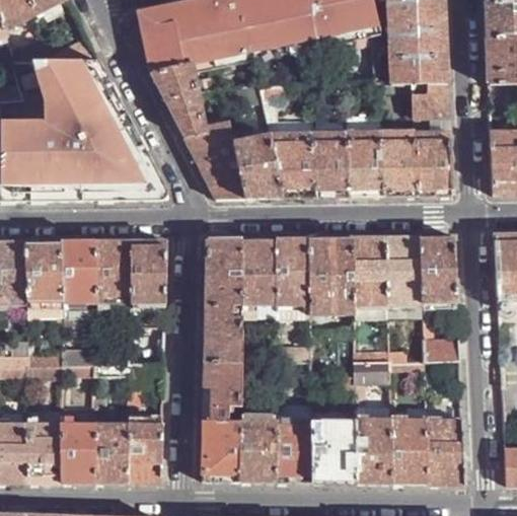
[(35,13),(29,0),(0,0),(0,18),(3,29),(33,14),(35,13)]
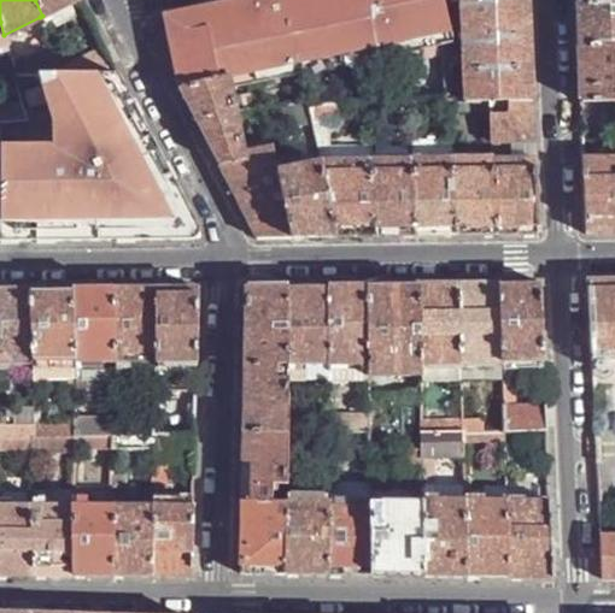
[(35,0),(42,16),(72,0),(35,0)]
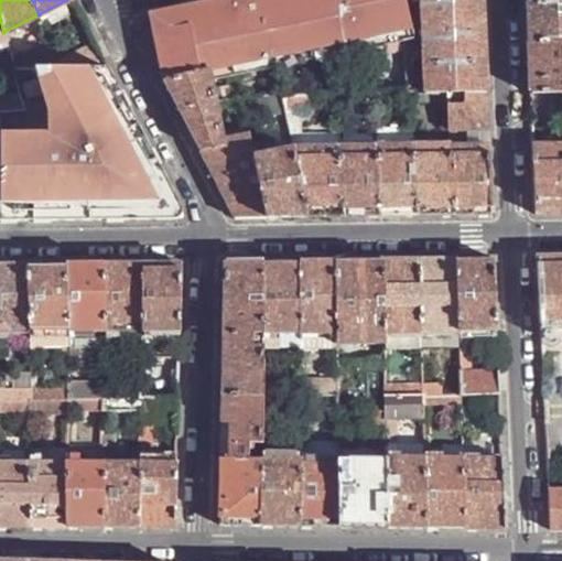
[(208,0),(149,12),(162,77),(206,66),(206,69),(330,44),(364,36),(366,45),(403,39),(402,38),(412,35),(403,0),(208,0)]
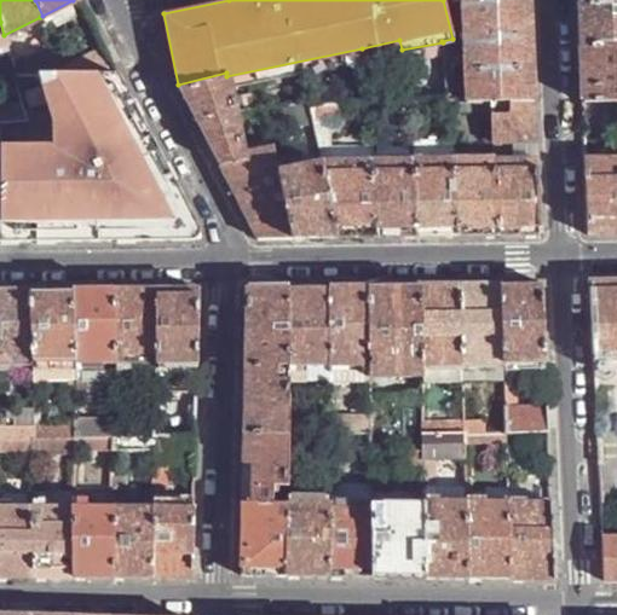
[(531,97),(526,0),(461,0),(466,100),(491,99),(531,97)]
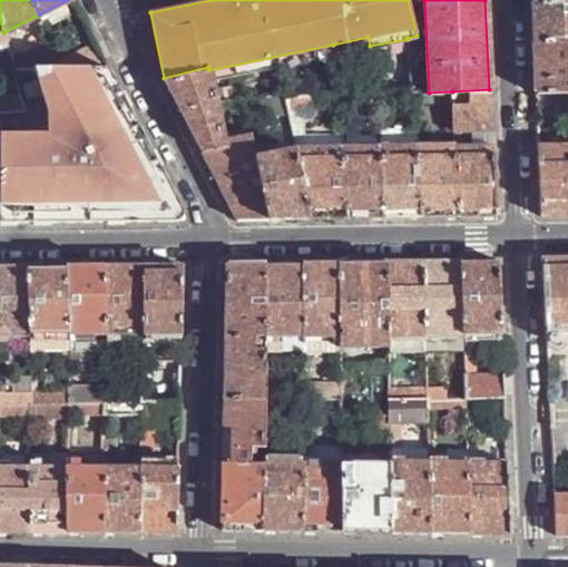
[(567,0),(529,1),(531,41),(567,39),(567,0)]
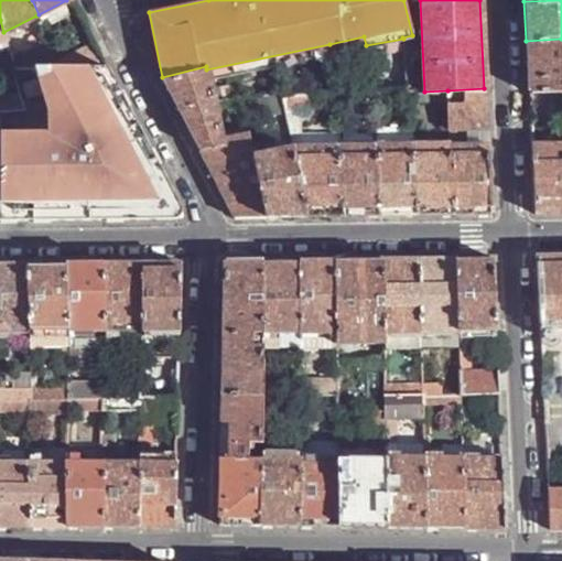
[(403,55),(403,39),(366,45),(364,36),(330,44),(335,92),(338,92),(371,90),(370,90),(375,89),(407,88),(406,73),(411,72),(410,55),(403,55)]
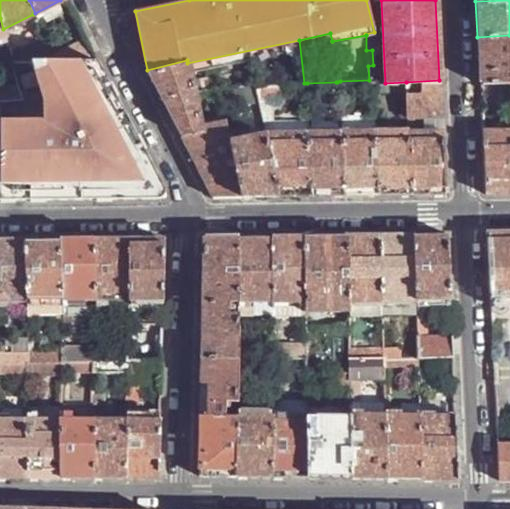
[(509,35),(477,37),(479,82),(509,81),(509,35)]
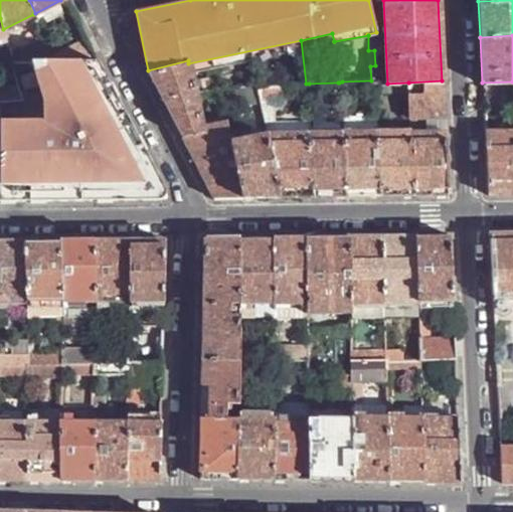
[(97,60),(84,37),(69,44),(73,60),(97,60)]
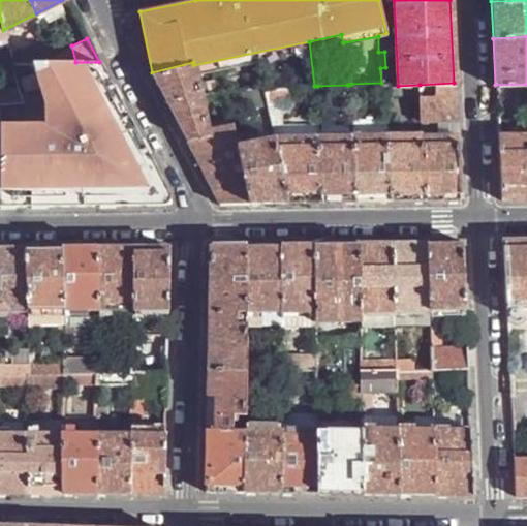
[(314,86),(309,41),(193,65),(199,94),(225,91),(261,86),(264,88),(288,87),(314,86)]
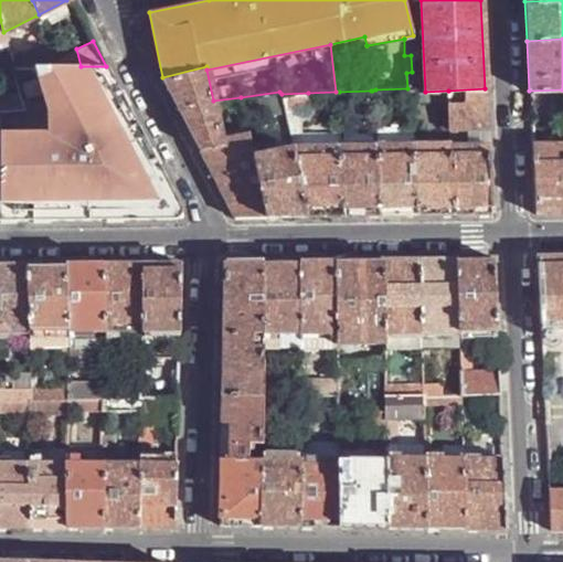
[(81,66),(76,49),(51,61),(53,67),(81,66)]
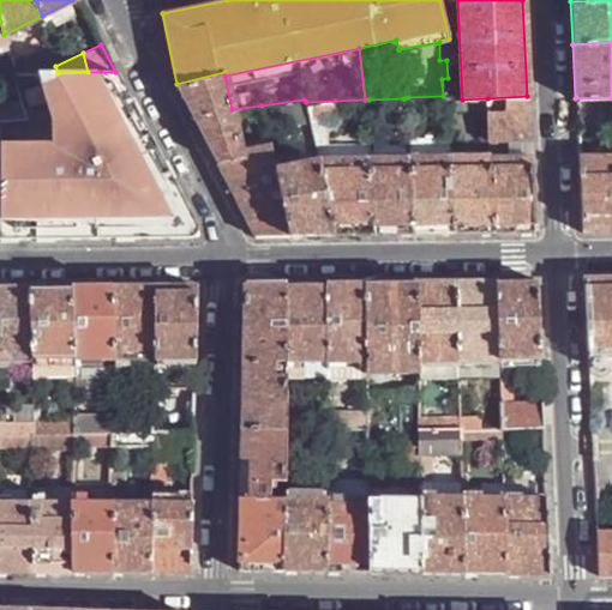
[(55,66),(53,56),(11,68),(12,73),(34,73),(58,73),(55,66)]
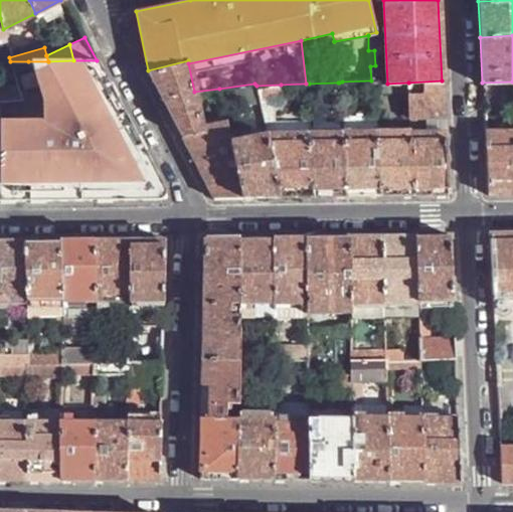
[(121,199),(165,198),(165,190),(162,185),(140,143),(97,60),(73,60),(48,61),(28,61),(38,101),(39,116),(26,122),(0,123),(0,200),(36,200),(72,199),(121,199)]
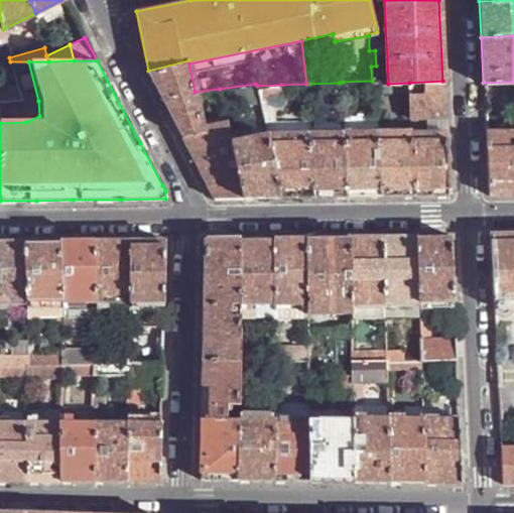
[(182,136),(203,132),(201,124),(195,92),(188,63),(188,60),(148,71),(171,114),(182,136)]
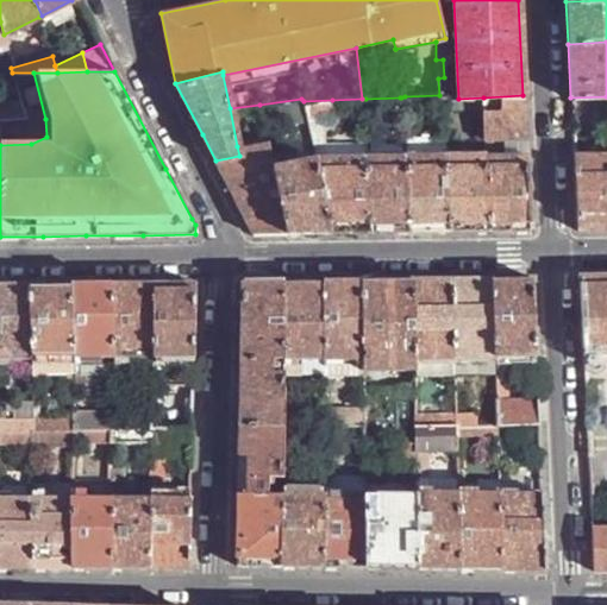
[(405,96),(405,106),(418,106),(431,105),(444,105),(444,100),(444,95),(439,95),(405,96)]
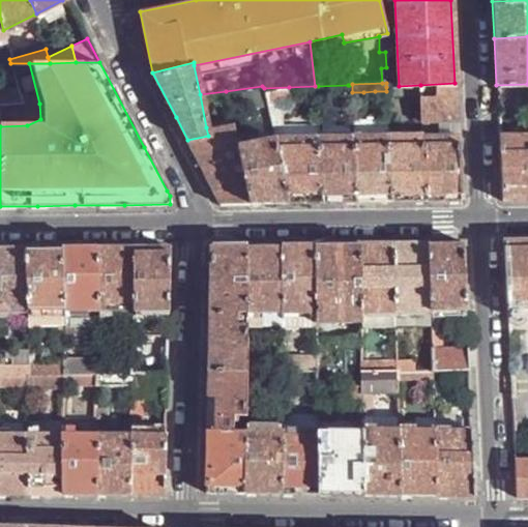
[(457,119),(455,83),(420,85),(420,92),(422,119),(438,119),(457,119)]
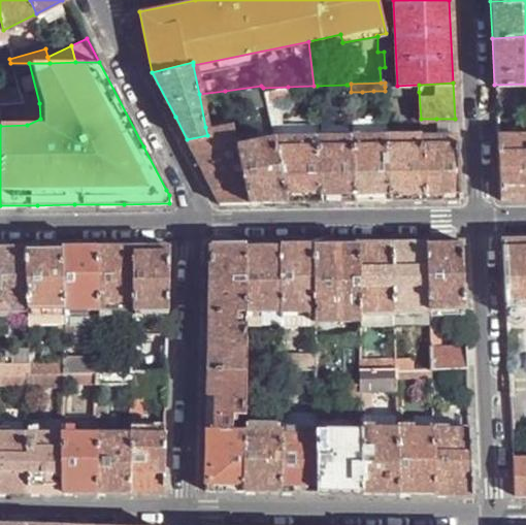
[(317,86),(317,102),(342,101),(342,92),(351,92),(351,84),(347,85),(348,85),(317,86)]
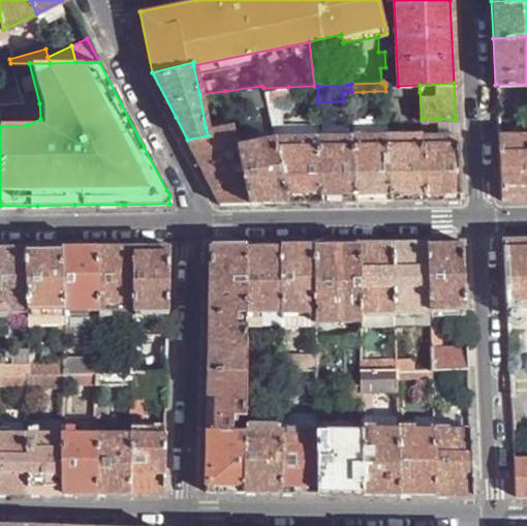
[(526,84),(495,85),(496,101),(526,100),(526,84)]
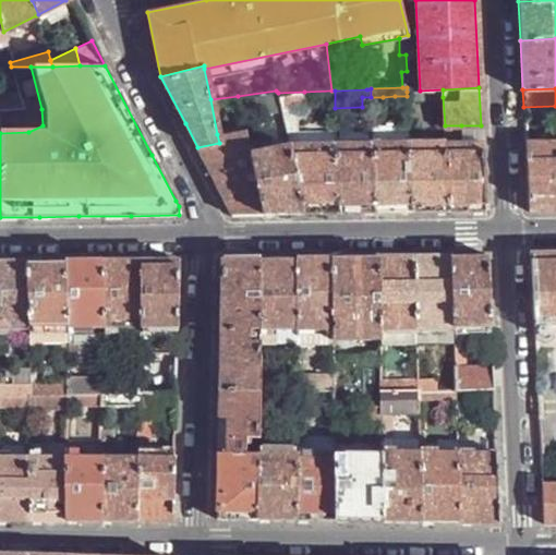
[(443,97),(443,89),(420,91),(407,92),(407,96),(408,99),(443,97)]
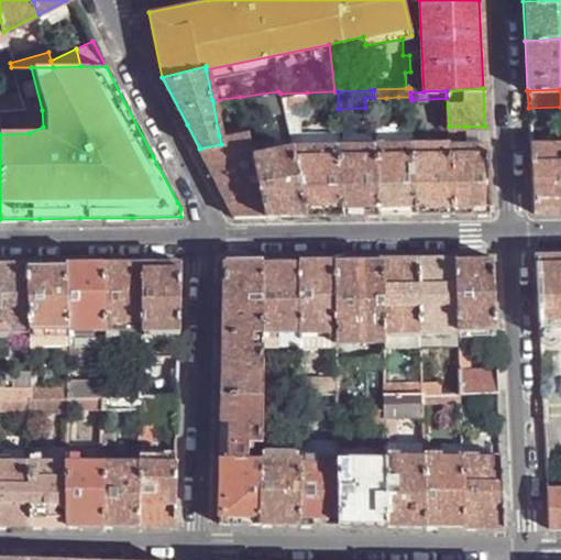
[(307,106),(307,92),(281,94),(283,107),(299,106),(307,106)]
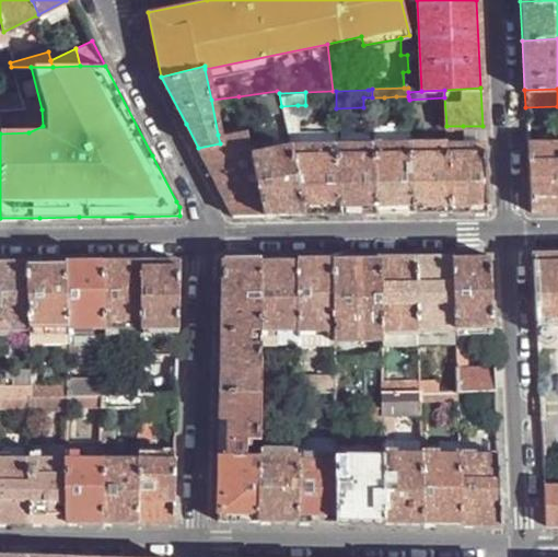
[(0,108),(20,107),(18,97),(0,99),(0,108)]
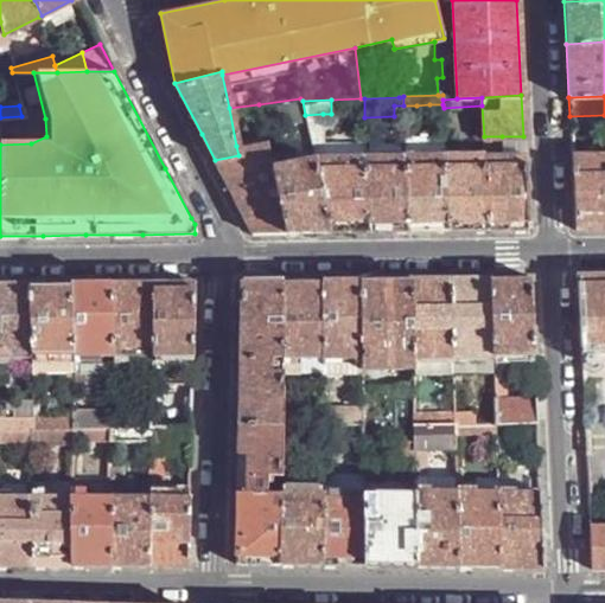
[(325,159),(323,114),(305,115),(313,158),(314,159),(325,159)]
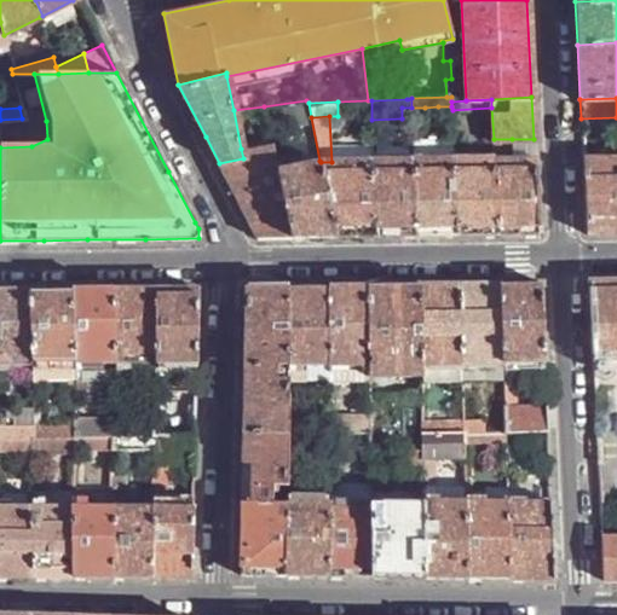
[(512,157),(512,139),(494,139),(494,158),(512,157)]
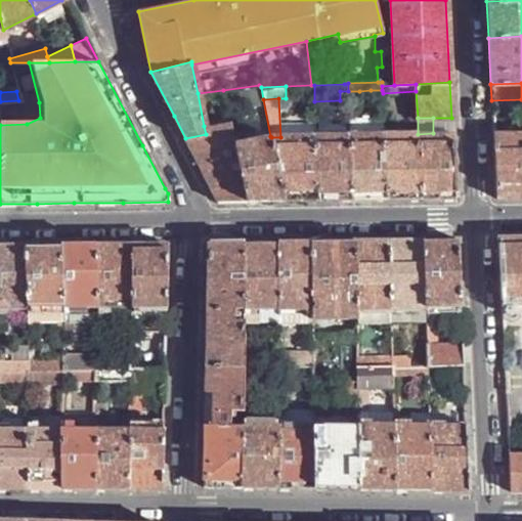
[(452,133),(451,118),(433,118),(433,133),(452,133)]
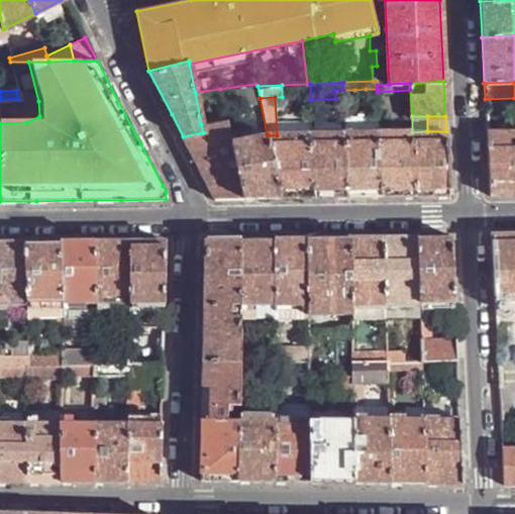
[(344,119),(345,133),(379,132),(378,118),(344,119)]
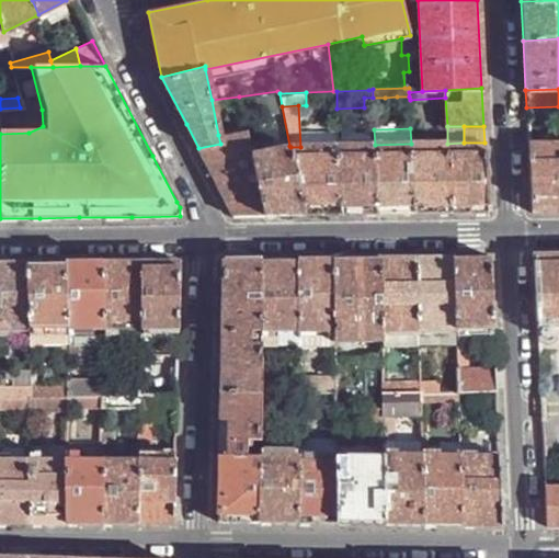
[(251,154),(246,129),(218,135),(220,144),(198,148),(234,215),(251,214),(263,214),(251,154)]
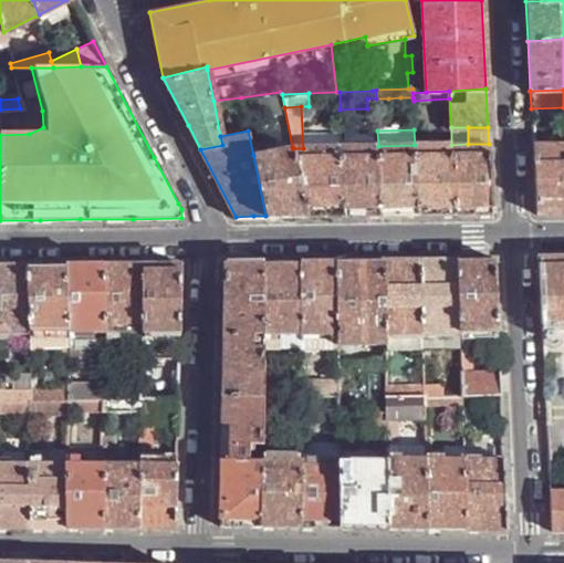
[(560,211),(563,210),(563,142),(533,143),(536,211),(560,211)]
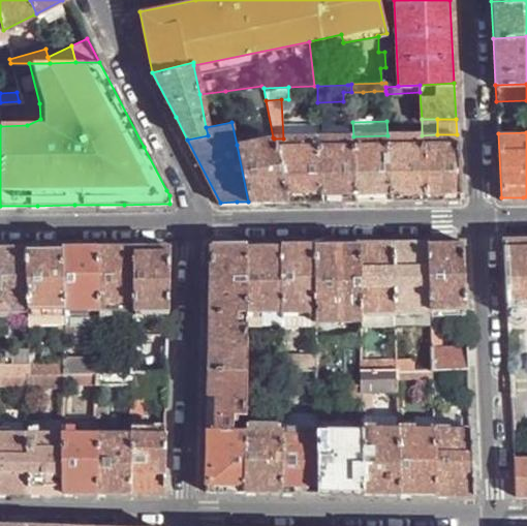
[(460,198),(457,134),(437,134),(422,135),(425,199),(445,198),(460,198)]
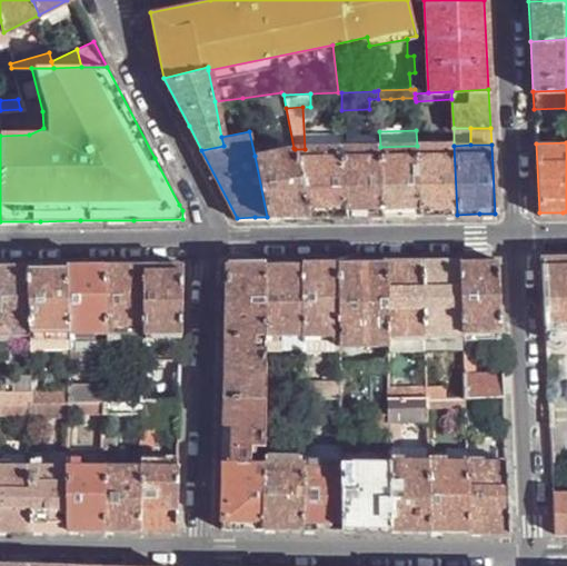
[(419,215),(417,146),(380,147),(381,216),(405,215),(419,215)]
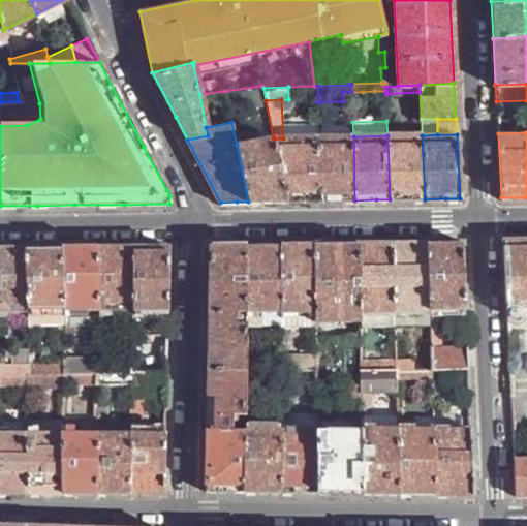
[(425,199),(422,135),(388,135),(390,199),(410,199),(425,199)]
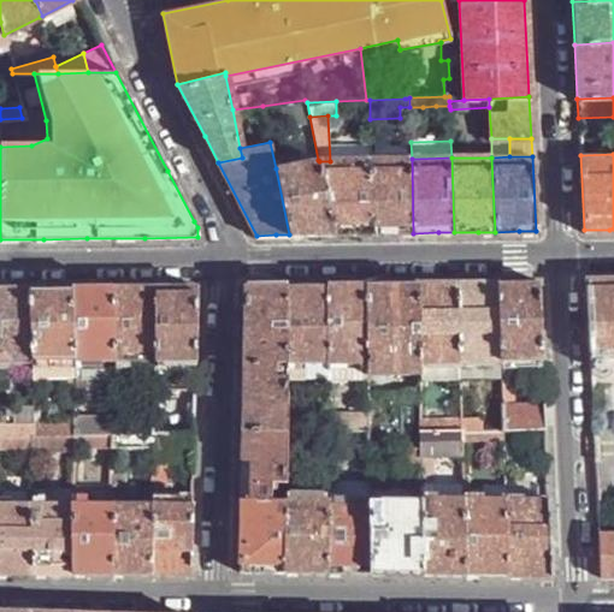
[(413,233),(412,159),(371,160),(373,233),(397,233),(413,233)]
